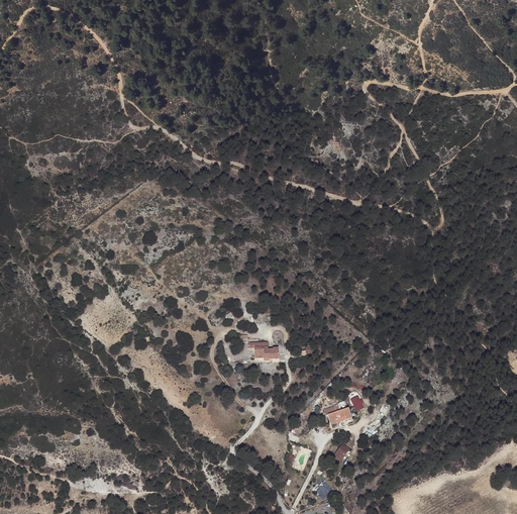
[(269,357),(279,357),(279,345),(272,345),(272,346),(269,346),(268,339),(248,340),(248,346),(253,346),(254,356),(264,356),(264,360),(269,360),(269,357)]
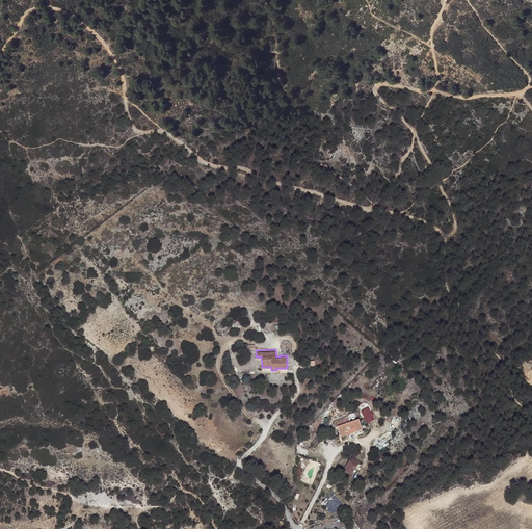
[(368,408),(361,412),(366,422),(373,419),(368,408)]
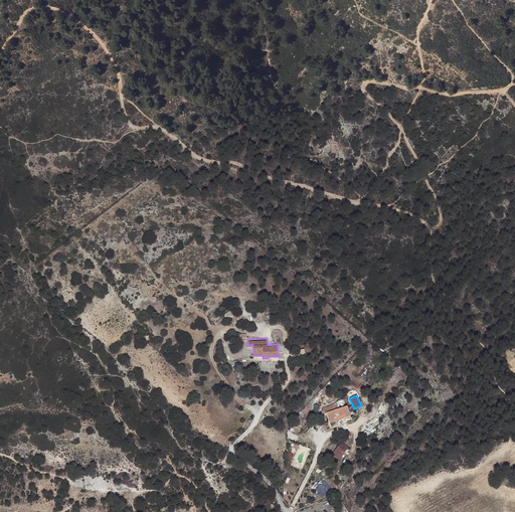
[(327,411),(339,407),(336,400),(322,404),(327,420),(329,419),(327,411)]
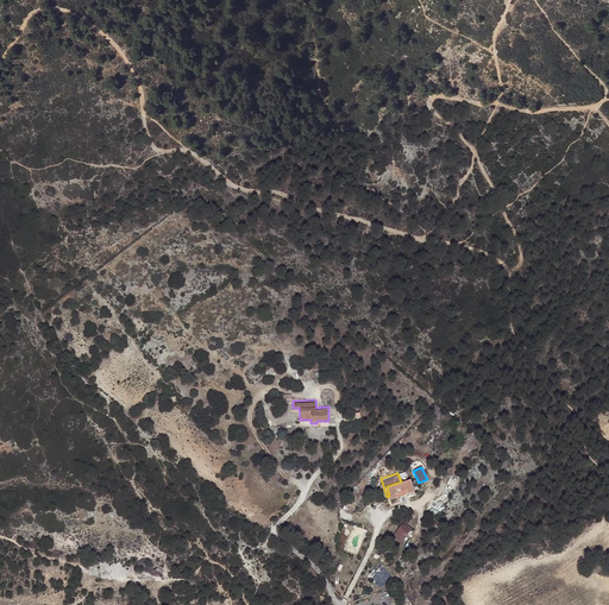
[(401,481),(387,486),(389,496),(391,502),(399,499),(397,496),(414,491),(410,479),(401,481)]
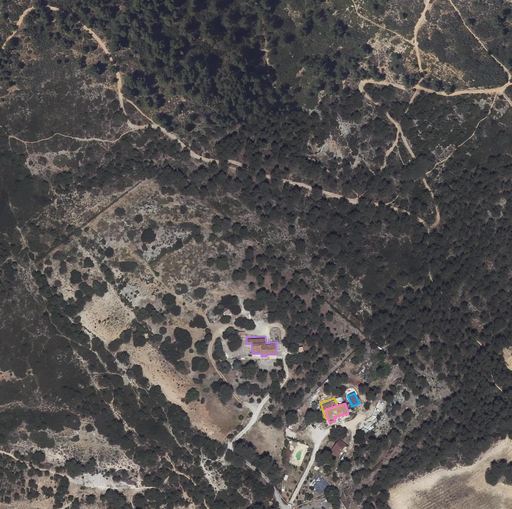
[(339,436),(330,449),(337,454),(347,442),(339,436)]
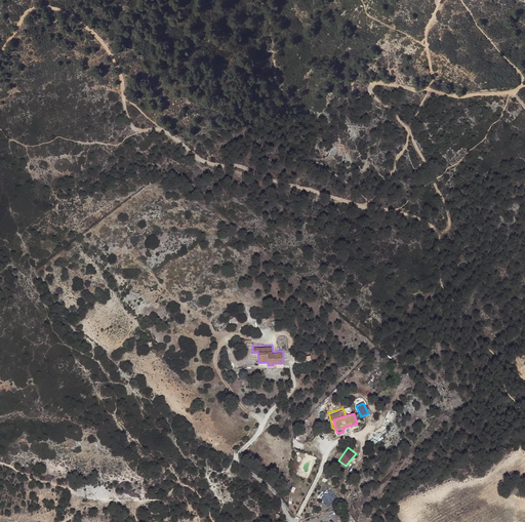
[(167,459),(163,454),(158,457),(163,464),(167,459)]
